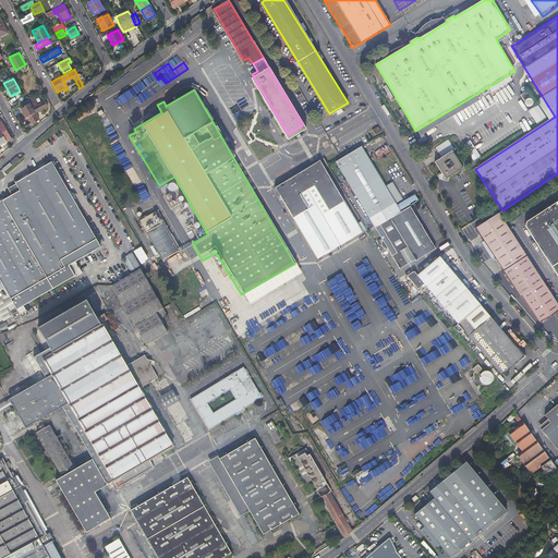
[(39,104),(36,98),(29,101),(35,112),(47,106),(45,101),(39,104)]
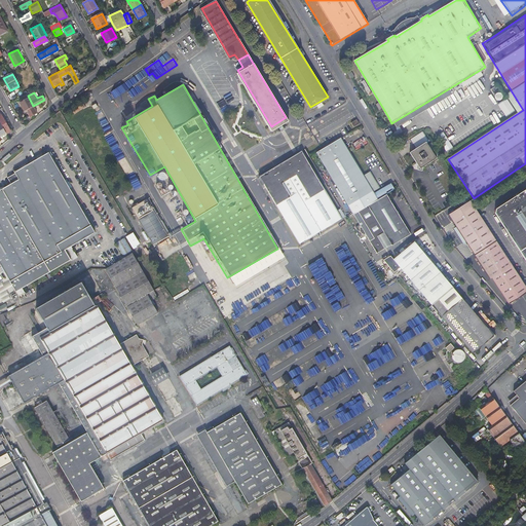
[(26,111),(33,106),(29,98),(20,103),(24,111),(26,111)]
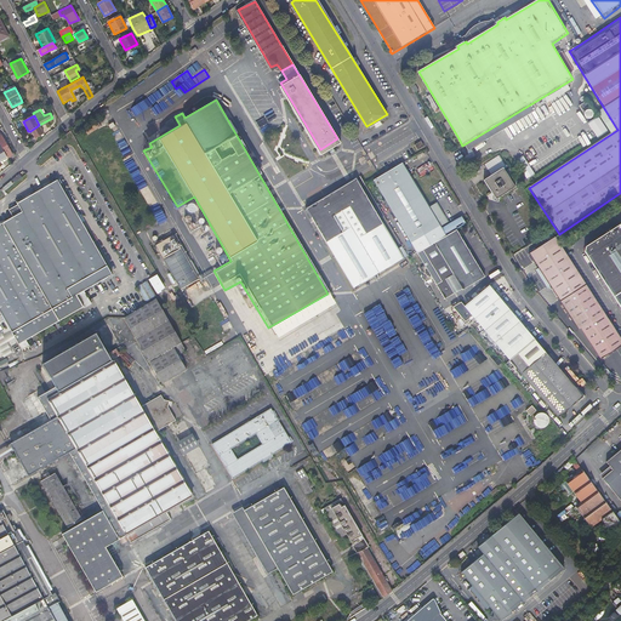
[(590,123),(598,137),(609,131),(600,117),(590,123)]
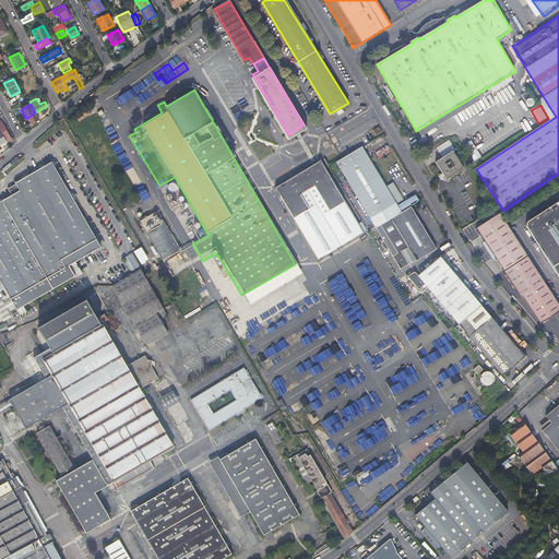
[(538,123),(540,126),(551,119),(546,111),(545,113),(548,117),(538,123)]
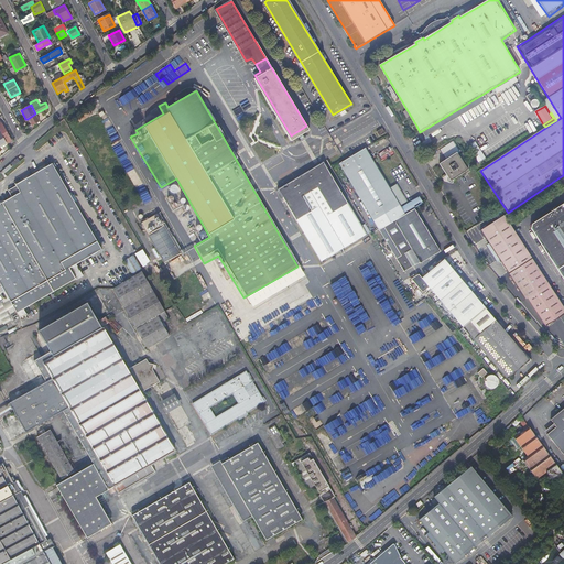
[(28,119),(31,126),(40,121),(35,114),(28,119)]
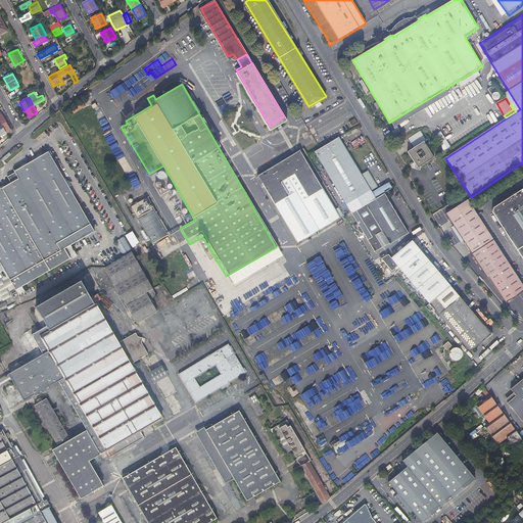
[(6,133),(10,131),(1,113),(0,113),(0,122),(0,123),(6,133)]
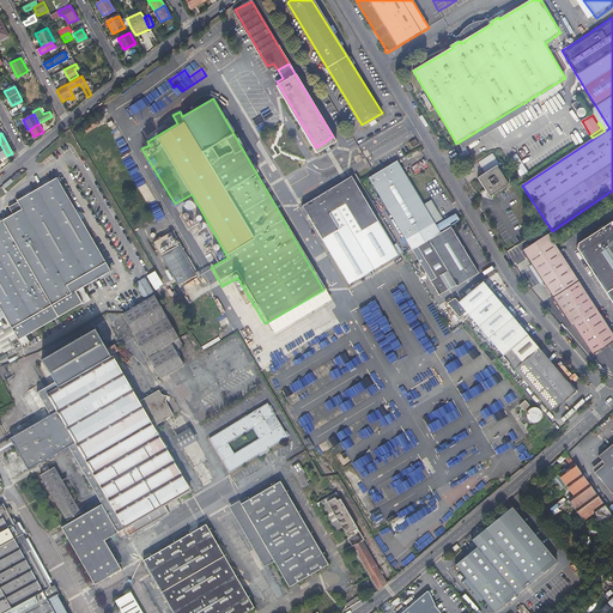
[(522,177),(529,173),(517,153),(510,158),(522,177)]
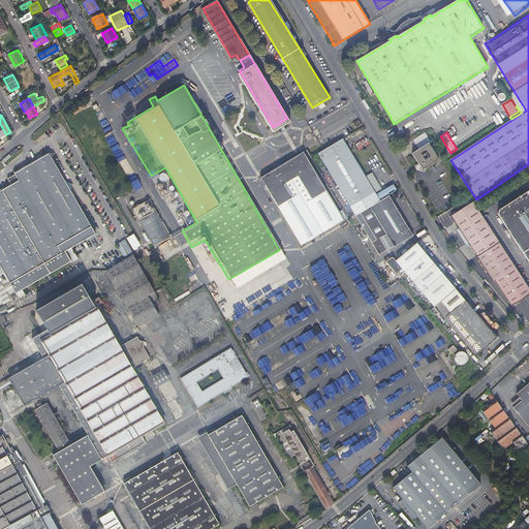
[(123,156),(115,137),(109,139),(117,158),(123,156)]
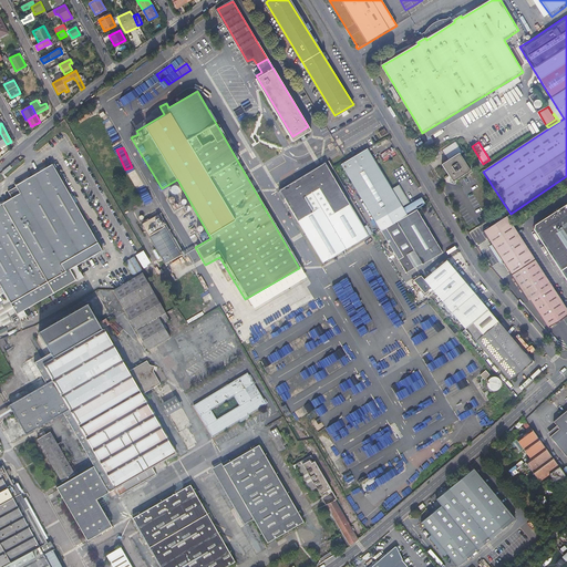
[(392,191),(368,151),(341,166),(380,233),(406,217),(406,216),(402,209),(402,208),(409,204),(399,187),(392,191)]
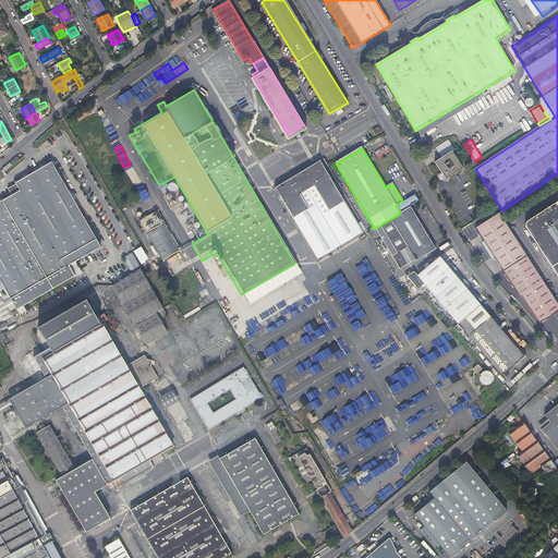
[(462,170),(451,153),(434,164),(443,178),(441,182),(447,183),(448,179),(462,170)]
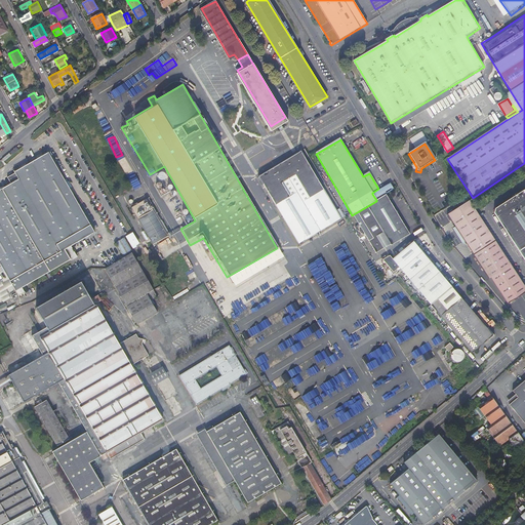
[(299,245),(345,219),(340,212),(338,214),(297,149),(256,173),(299,245)]
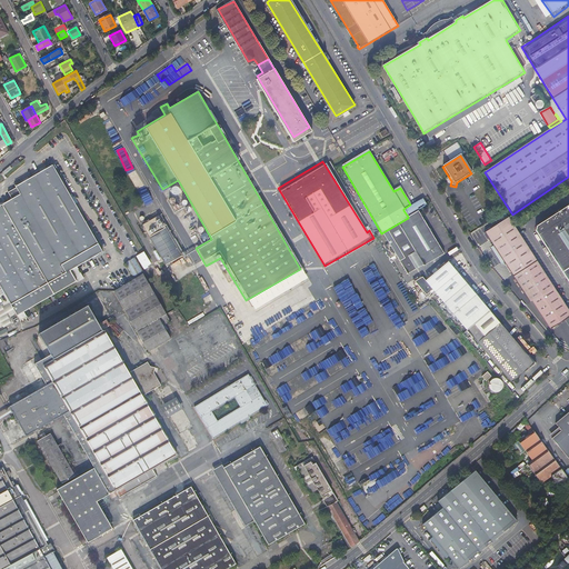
[(13,198),(0,206),(0,286),(19,321),(26,318),(23,312),(77,281),(70,270),(102,250),(55,165),(19,185),(19,187),(10,191),(13,198)]
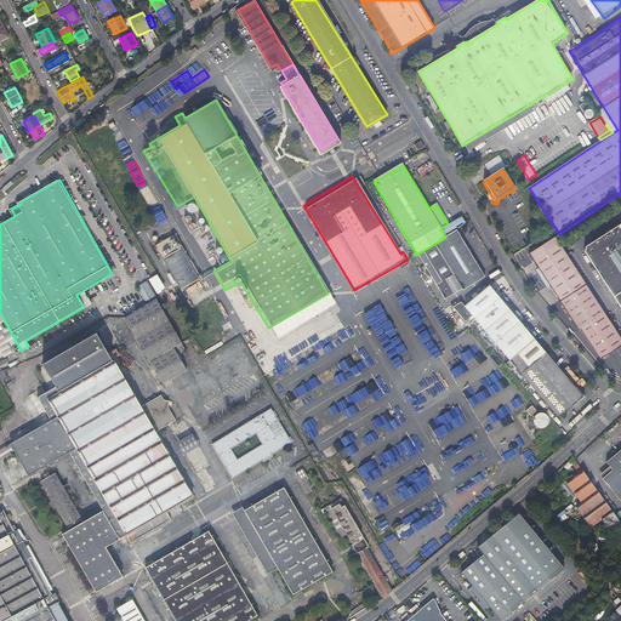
[(155,198),(148,203),(153,210),(160,205),(155,198)]
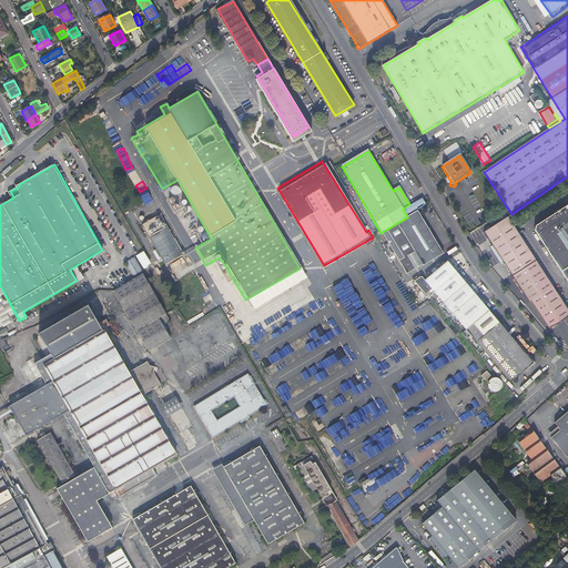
[(143,194),(145,204),(153,202),(151,192),(143,194)]
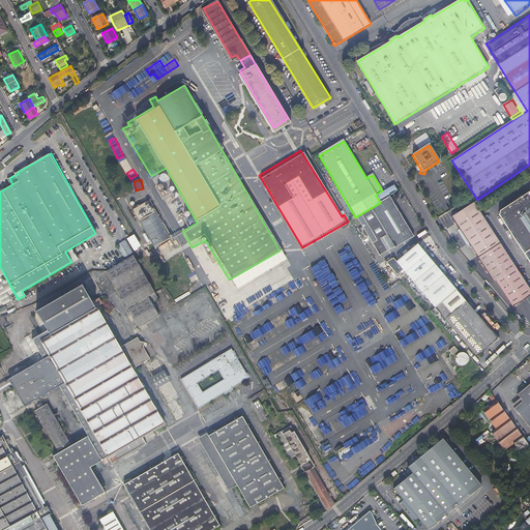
[(376,196),(380,202),(396,193),(393,186),(376,196)]
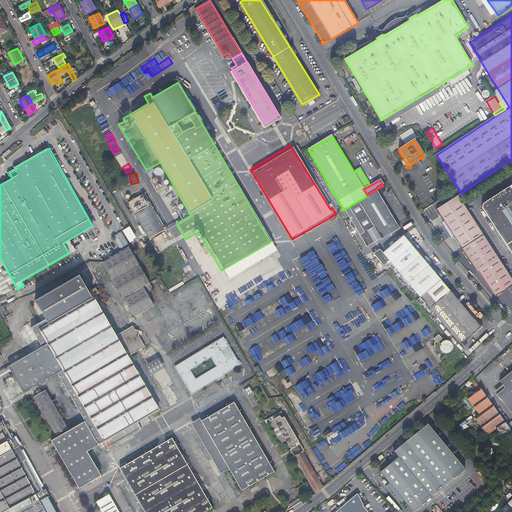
[(511,257),(511,188),(510,185),(481,203),(480,208),(511,257)]
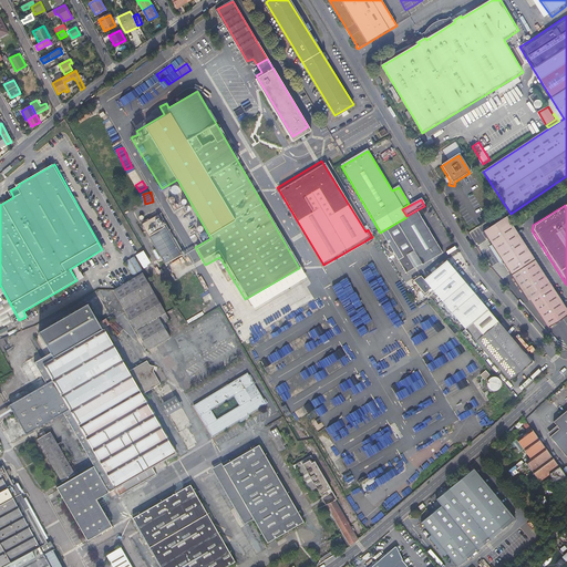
[(441,255),(415,212),(406,217),(380,233),(403,275),(419,265),(421,267),(441,255)]
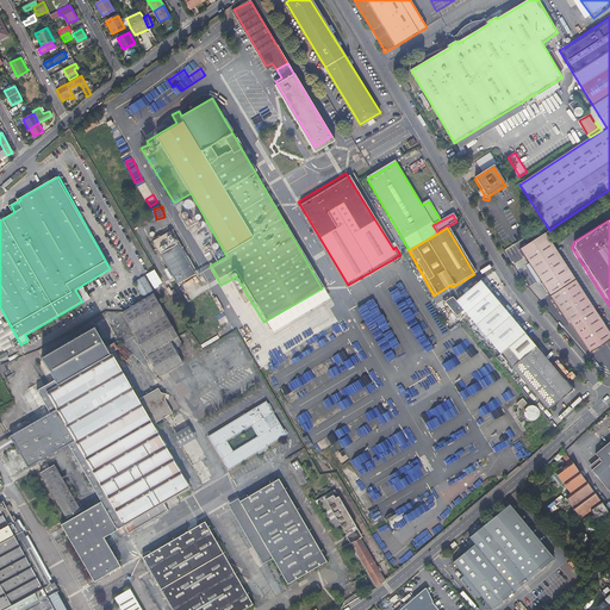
[(169,231),(157,238),(198,309),(211,302),(212,300),(186,254),(173,230),(169,231)]
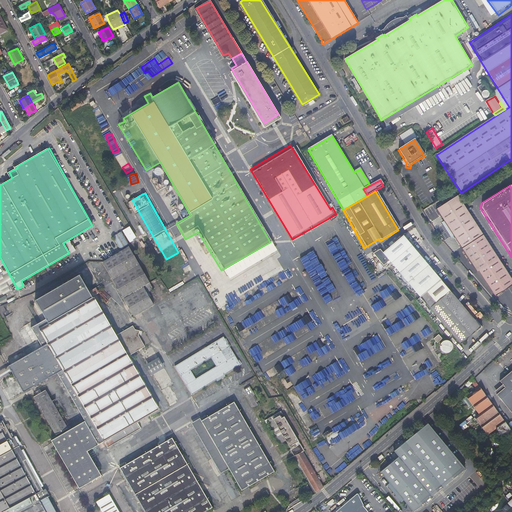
[(511,283),(496,258),(460,203),(456,196),(435,209),(475,271),(477,270),(494,296),(511,284),(511,283)]
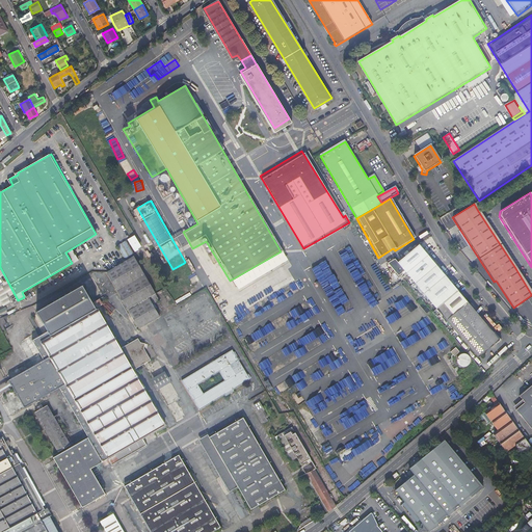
[(134,251),(142,248),(137,235),(128,239),(134,251)]
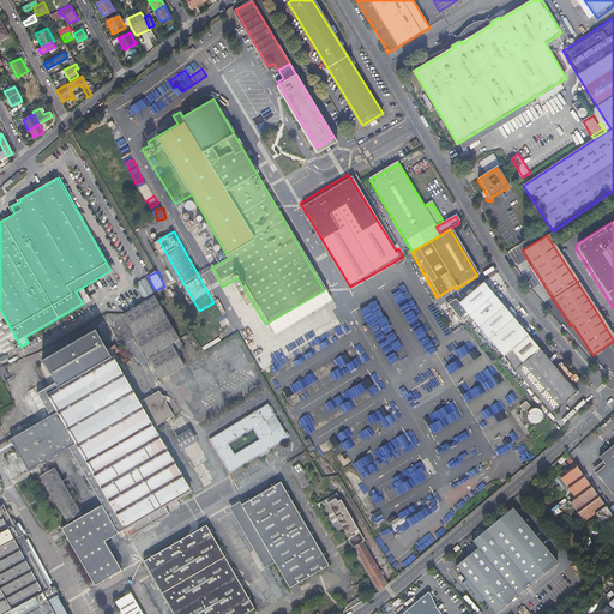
[(145,298),(154,294),(145,278),(140,281),(142,281),(137,283),(145,298)]
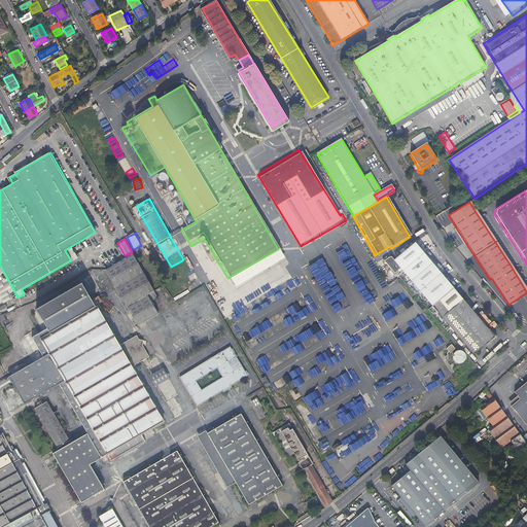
[(414,244),(392,261),(398,270),(430,307),(452,288),(414,244)]
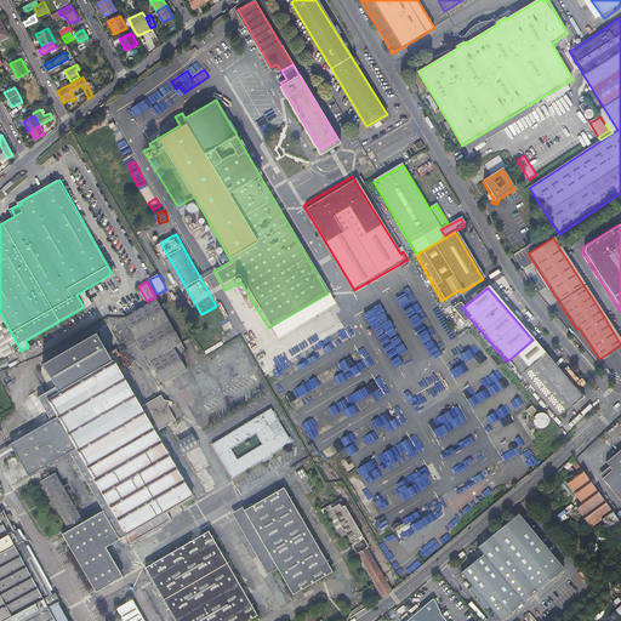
[(124,318),(148,358),(149,362),(172,348),(181,343),(178,340),(180,339),(184,336),(163,298),(159,301),(158,301),(155,300),(124,318)]
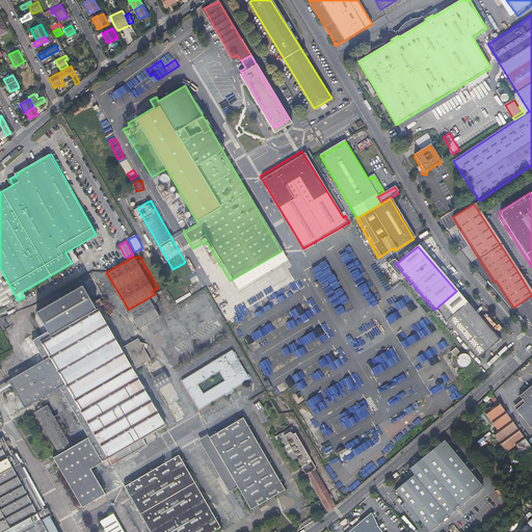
[(402,272),(396,264),(393,261),(386,265),(393,273),(392,274),(396,280),(400,275),(399,274),(402,272)]
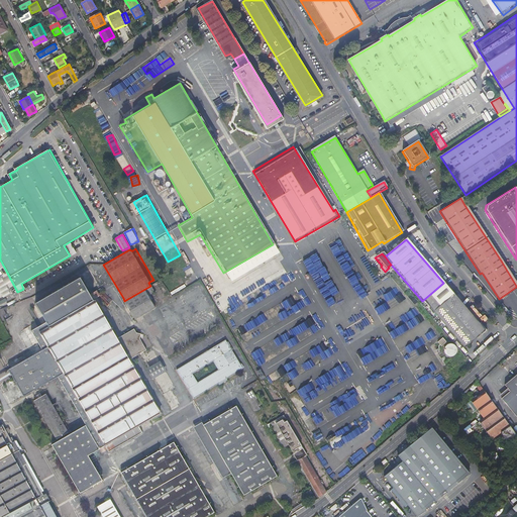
[(317,272),(310,259),(304,262),(311,275),(317,272)]
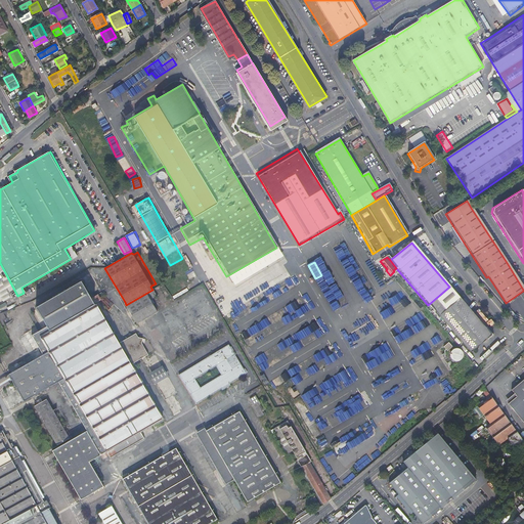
[(192,269),(186,272),(189,277),(195,274),(192,269)]
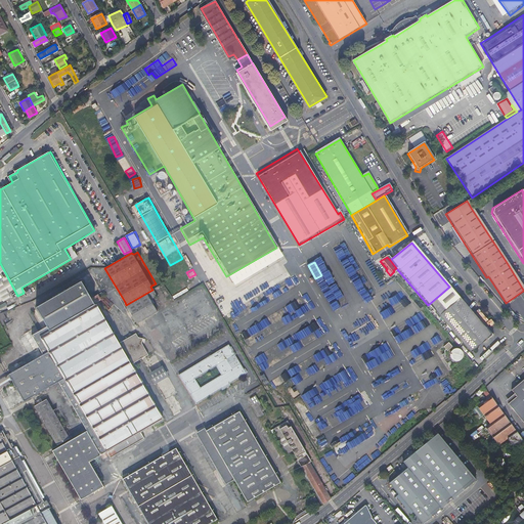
[(43,355),(9,376),(26,403),(59,383),(88,431),(53,450),(82,499),(103,487),(89,462),(106,451),(111,457),(145,438),(141,432),(163,420),(131,365),(148,356),(142,346),(142,340),(138,338),(135,334),(118,344),(81,280),(36,307),(47,325),(32,335),(43,355)]
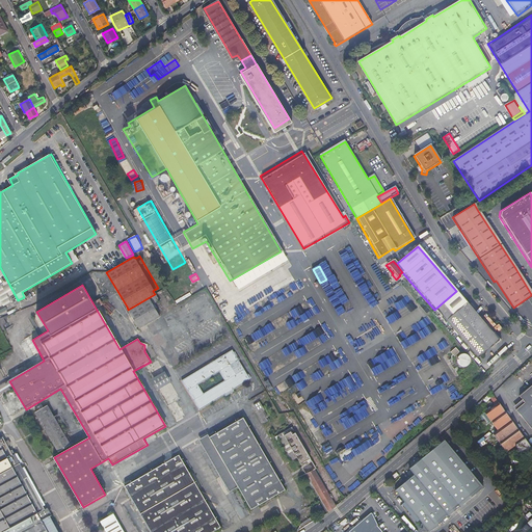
[(498,341),(456,291),(434,310),(477,358),(498,341)]
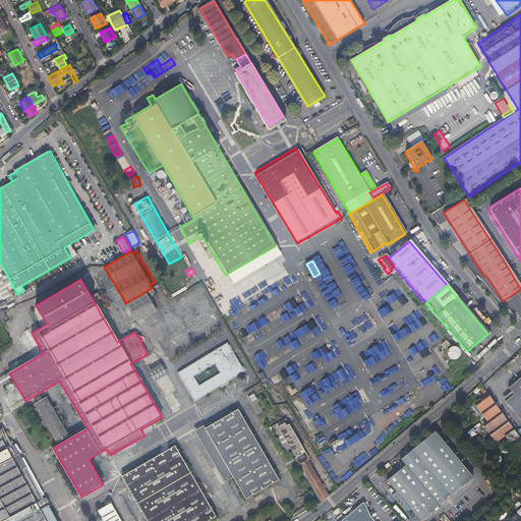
[(149,298),(156,294),(152,288),(145,292),(149,298)]
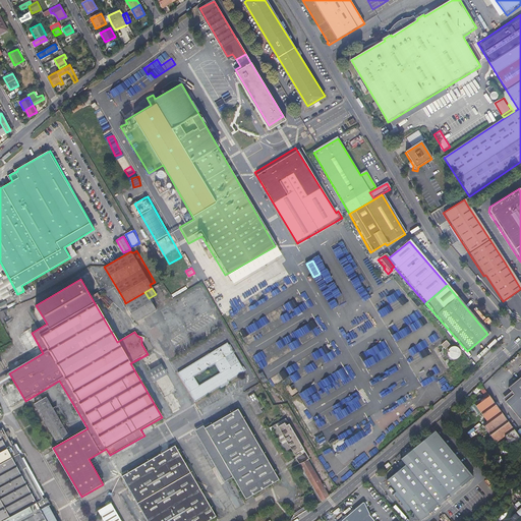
[(182,350),(223,329),(201,288),(162,308),(182,350)]
